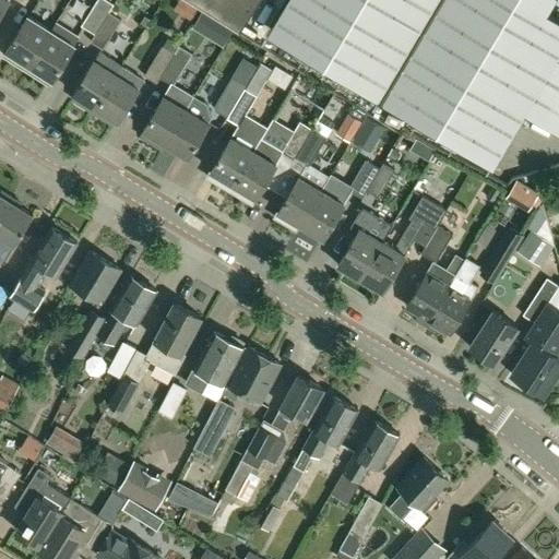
[(94,34),(109,11),(114,3),(108,0),(97,0),(81,25),(94,34)]
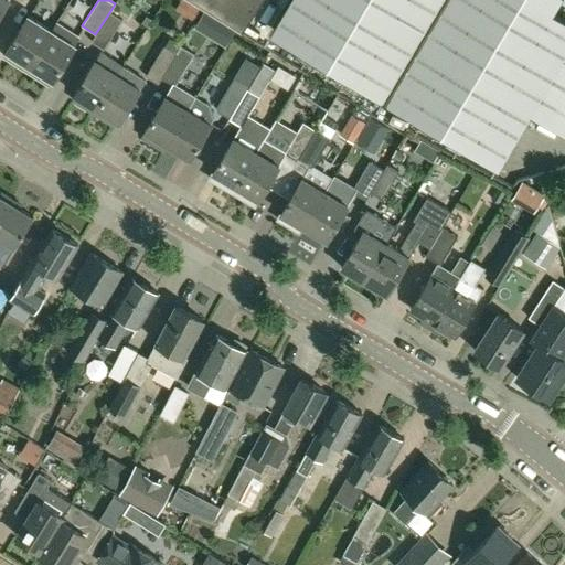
[(193,0),(243,30),(260,0),(193,0)]
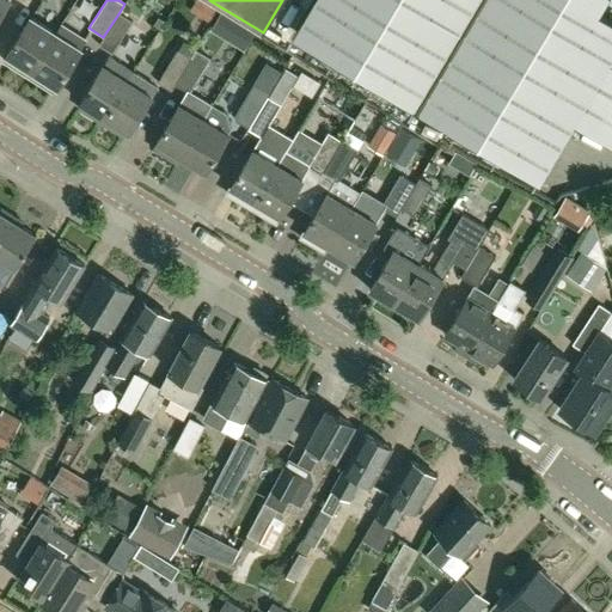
[(307,0),(301,13),(548,159),(571,118),(611,142),(611,141),(611,57),(609,55),(611,49),(611,17),(595,7),(600,0),(307,0)]
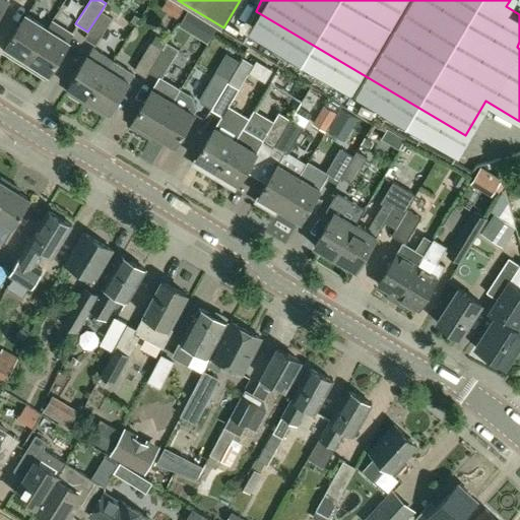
[(102,10),(87,31),(84,37),(96,45),(113,18),(102,10)]
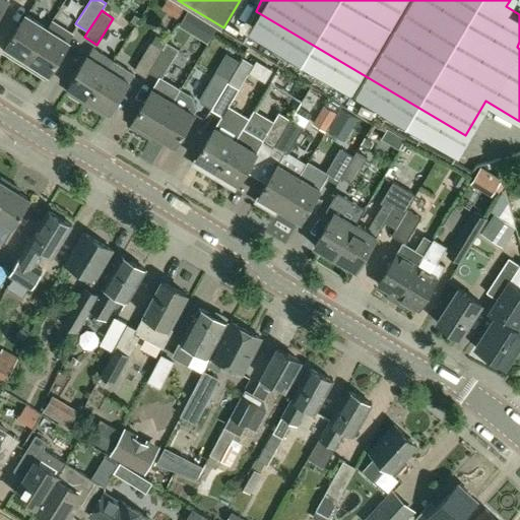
[(24,64),(47,27),(25,13),(5,47),(6,48),(4,52),(24,64)]
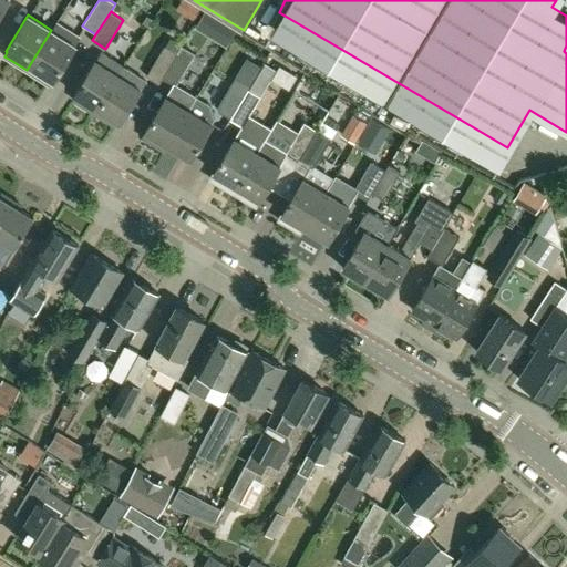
[(53,81),(75,44),(74,43),(79,35),(57,22),(51,30),(27,70),(49,84),(52,80),(53,81)]
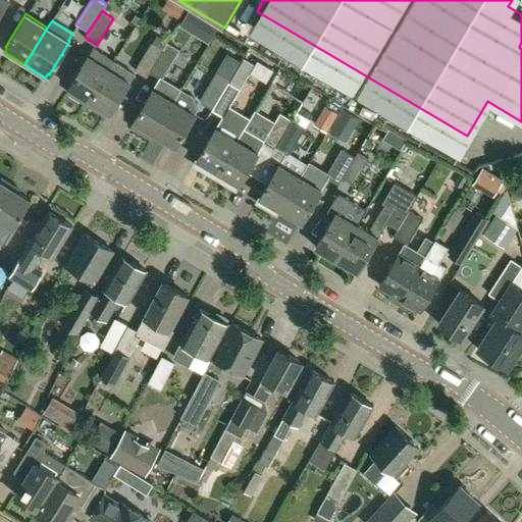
[(266,24),(257,43),(281,57),(292,39),(266,24)]
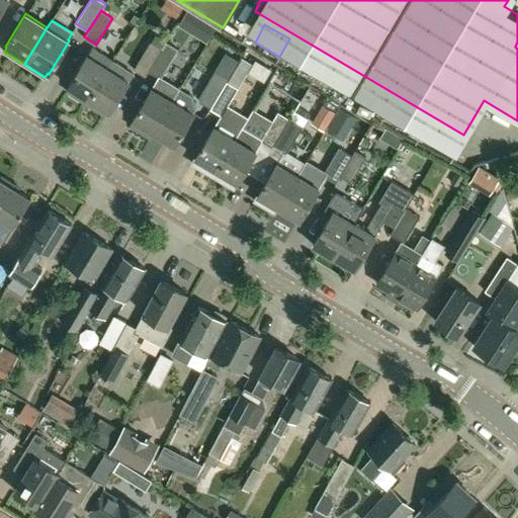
[(153,132),(173,99),(179,88),(162,77),(178,50),(166,41),(162,49),(149,71),(159,77),(153,87),(152,87),(133,119),(134,119),(130,124),(150,137),(153,132)]
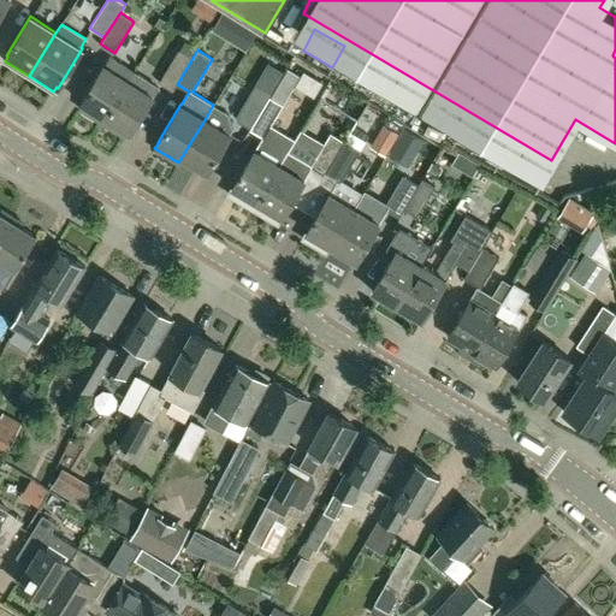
[(173,90),(177,84),(193,58),(179,49),(159,83),(173,90)]
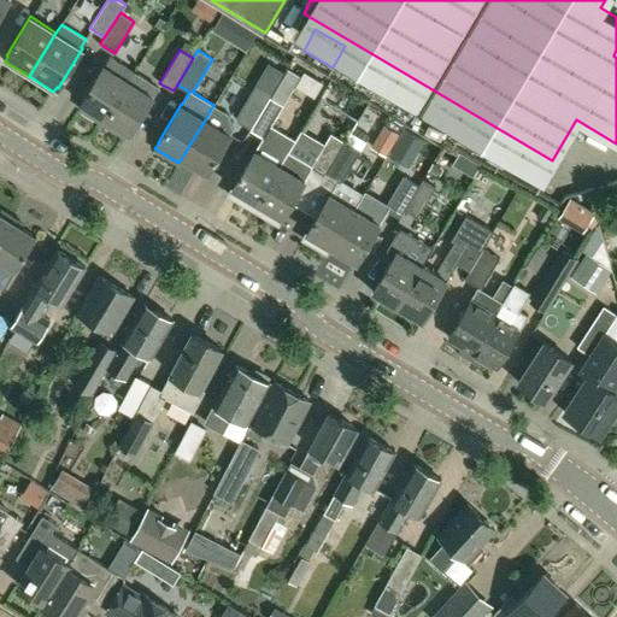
[(80,107),(101,122),(129,80),(128,78),(133,71),(110,56),(104,64),(80,103),(82,104),(80,107)]
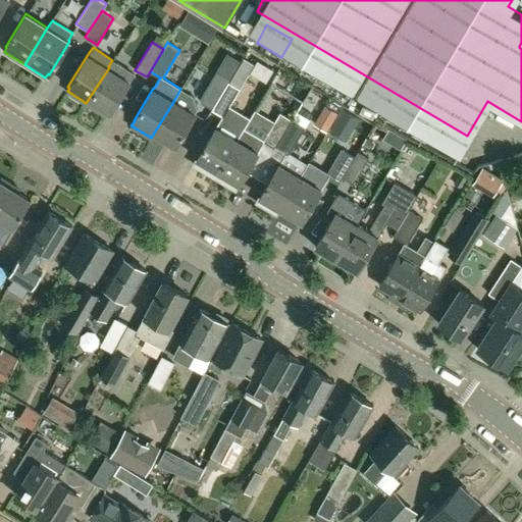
[(230,80),(228,83),(213,109),(224,116),(254,65),(243,58),(230,80)]
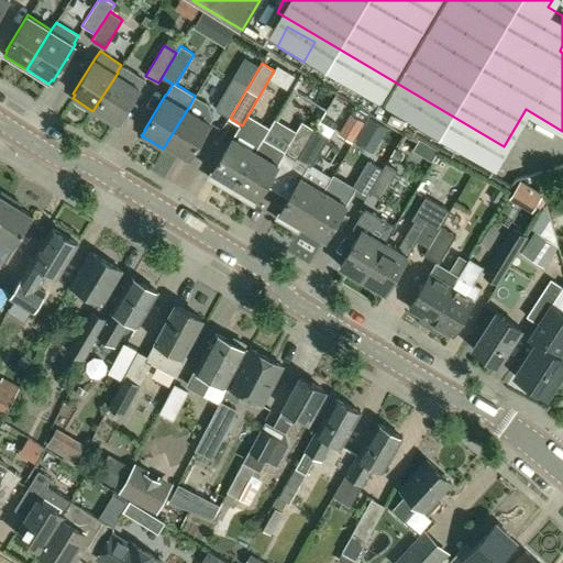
[(118,121),(140,87),(118,73),(92,111),(113,124),(116,120),(118,121)]
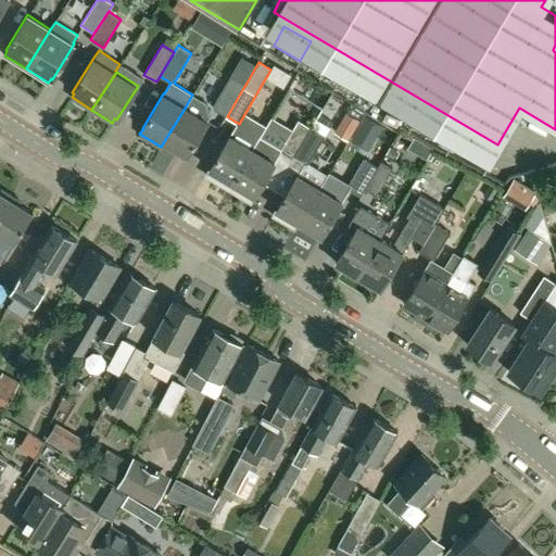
[(227,116),(243,88),(245,85),(231,76),(213,108),(227,116)]
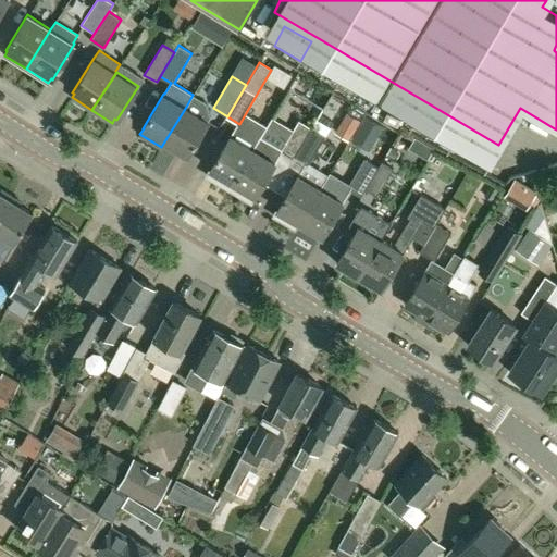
[(208,121),(186,107),(164,141),(187,156),(208,121)]
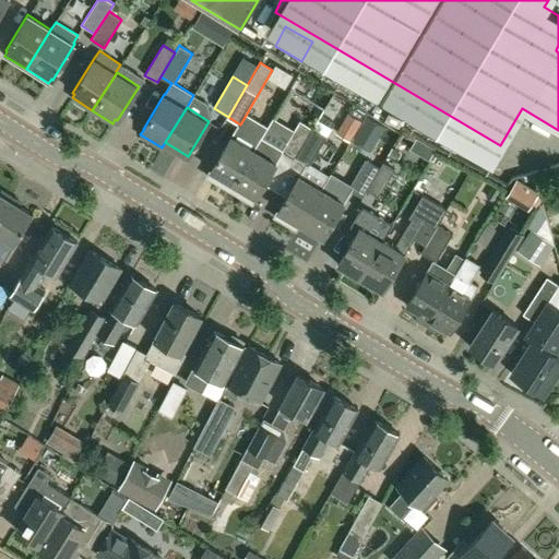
[(352,107),(343,127),(355,132),(364,113),(352,107)]
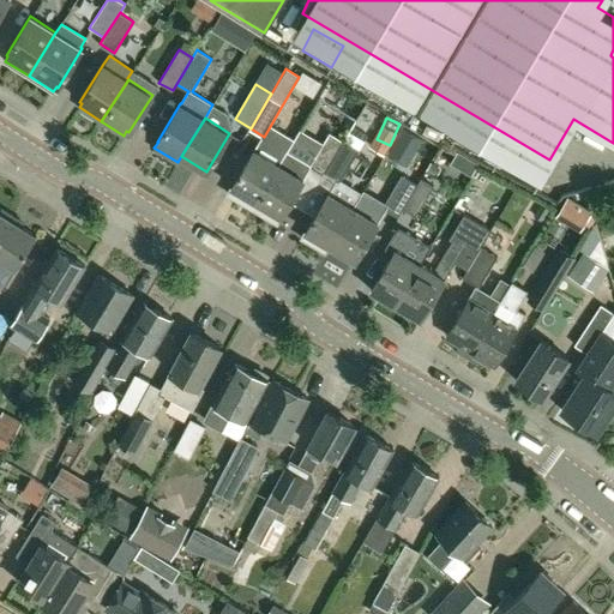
[(311,166),(324,173),(343,140),(330,133),(311,166)]
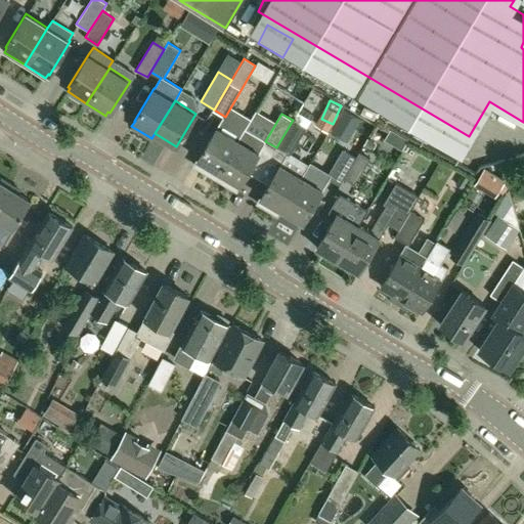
[(289,155),(290,153),(305,127),(293,120),(276,147),(289,155)]
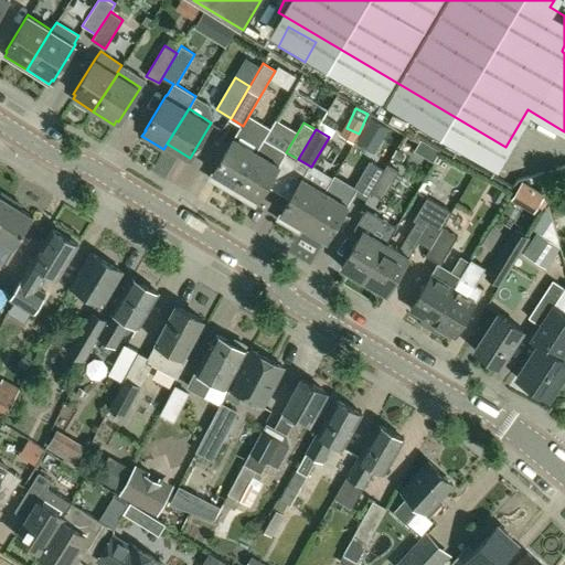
[(233,190),(257,149),(235,136),(211,177),(233,190)]
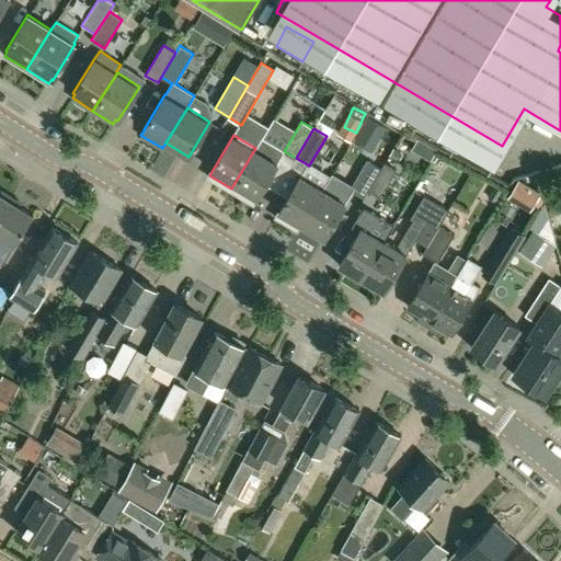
[(263,136),(255,148),(231,189),(254,202),(282,155),(276,151),(277,150),(276,145),(263,136)]
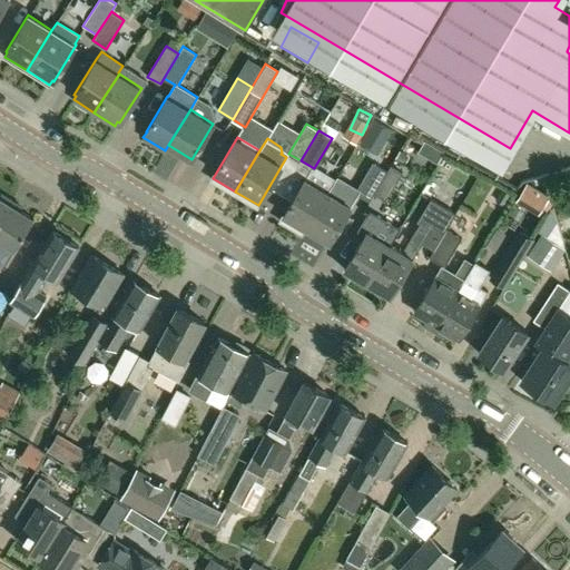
[(370,202),(374,194),(387,172),(373,163),(355,193),(370,202)]
